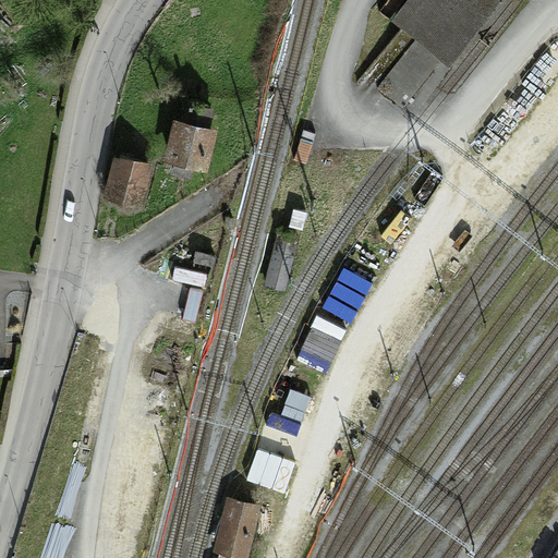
[(420,0),(403,22),(451,60),(498,0),(420,0)]
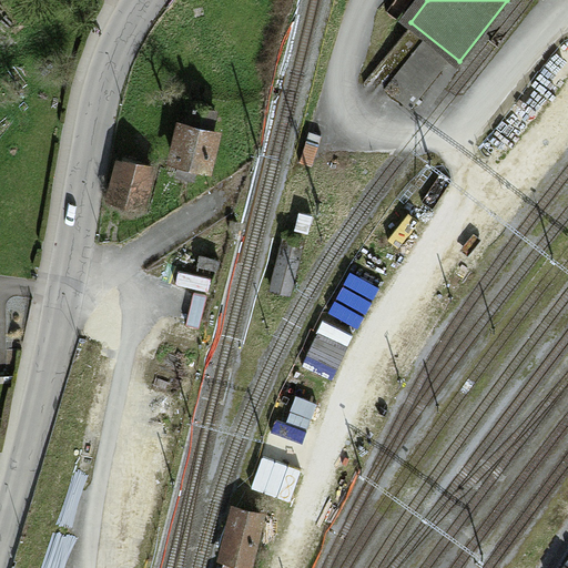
[(176,124),(168,165),(211,175),(221,134),(176,124)]
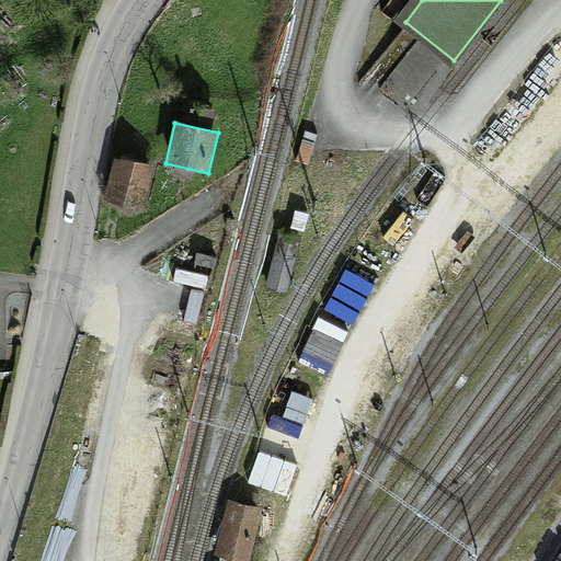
[(113,158),(103,203),(142,213),(153,167),(113,158)]
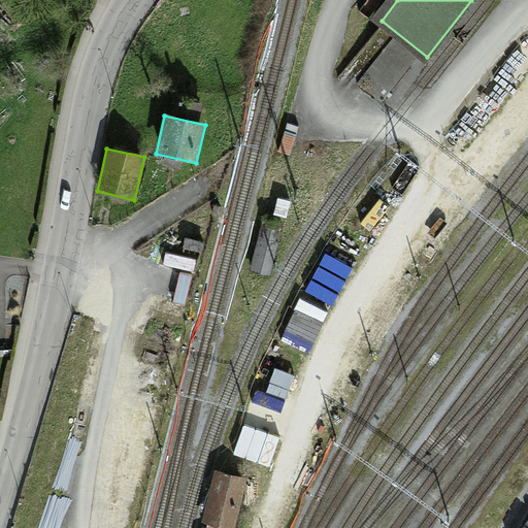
[(262,221),(250,271),(270,276),(283,226),(262,221)]
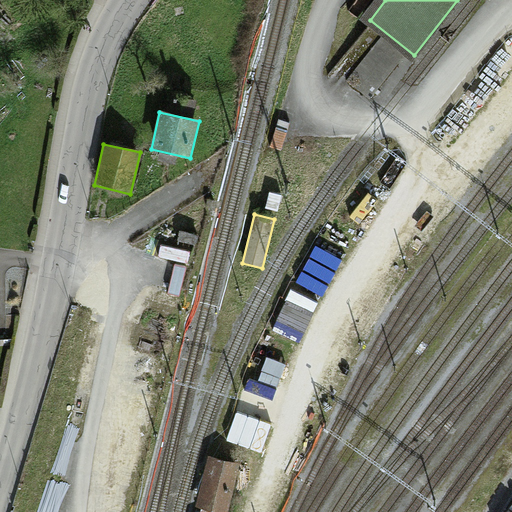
[(207,457),(195,507),(215,511),(227,511),(239,464),(207,457)]
